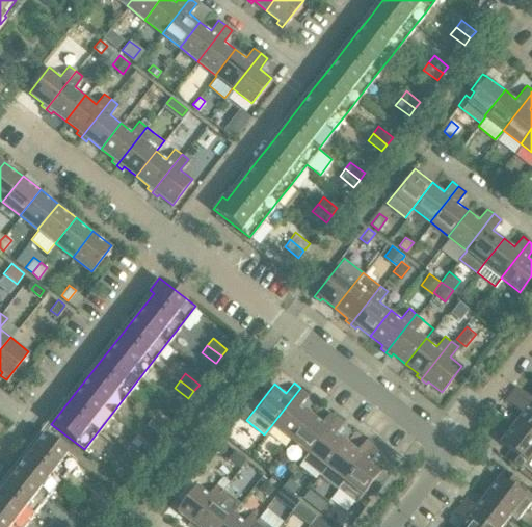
[(531,396),(515,384),(510,391),(531,406),(531,396)]
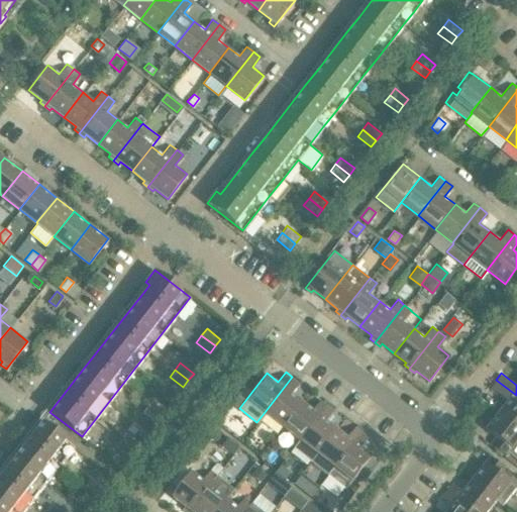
[(265,412),(282,425),(302,401),(291,392),(299,383),(292,377),(265,412)]
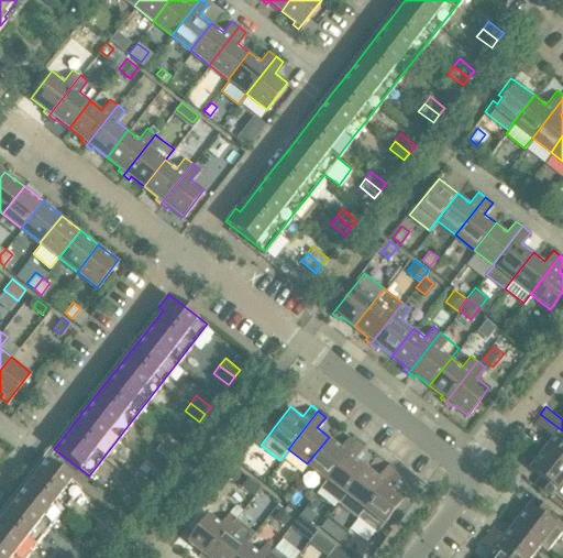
[(562,430),(540,414),(534,420),(552,435),(543,446),(562,461),(562,430)]
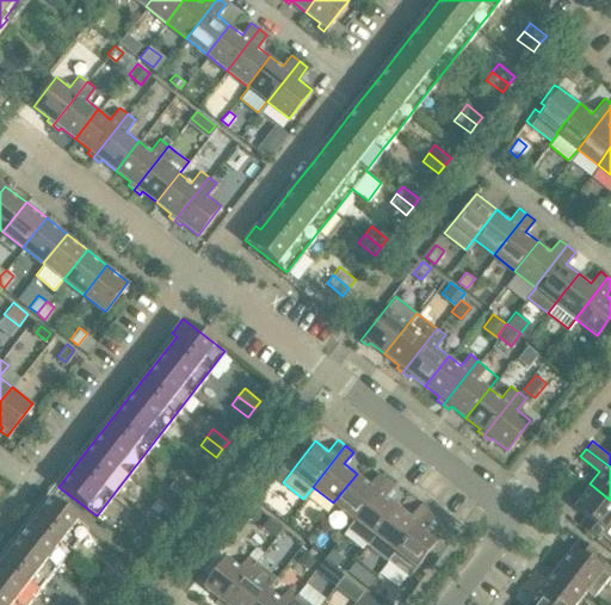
[(180,469),(174,477),(191,489),(197,482),(180,469)]
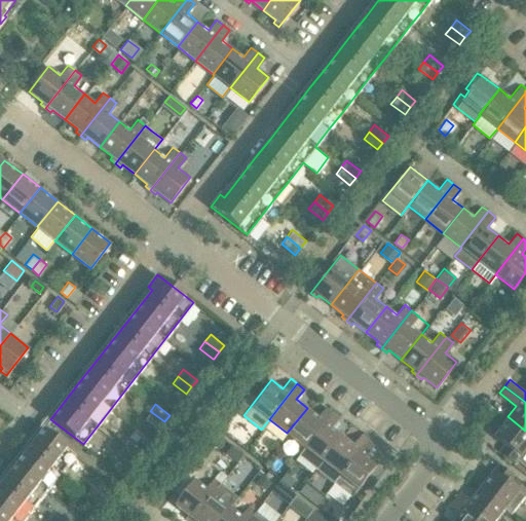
[(287,433),(305,447),(332,411),(326,406),(317,416),(307,408),(287,433)]
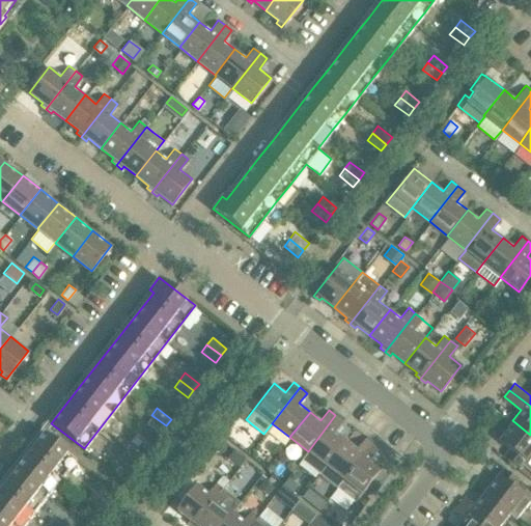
[(166,425),(151,415),(146,422),(160,433),(166,425)]
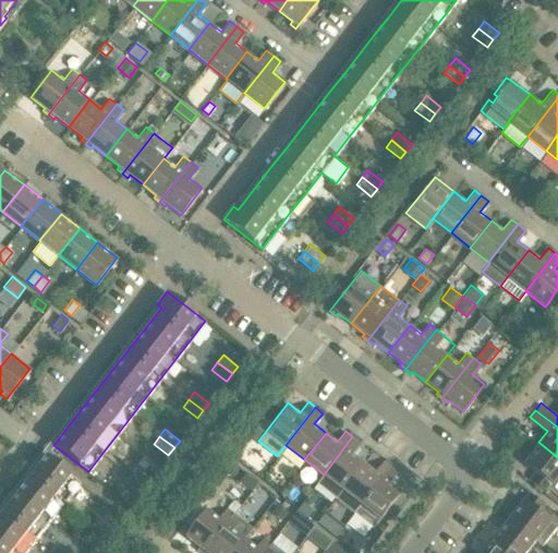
[(336,496),(341,489),(363,461),(351,453),(360,442),(352,436),(324,475),(317,482),(336,496)]
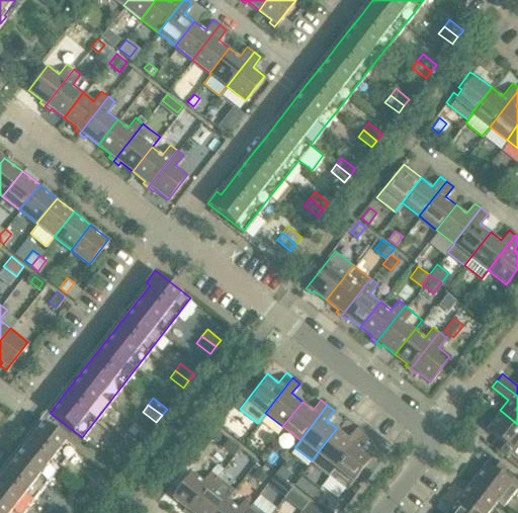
[(517,424),(500,410),(486,428),(497,436),(491,443),(506,454),(508,451),(517,458),(517,457),(517,424)]
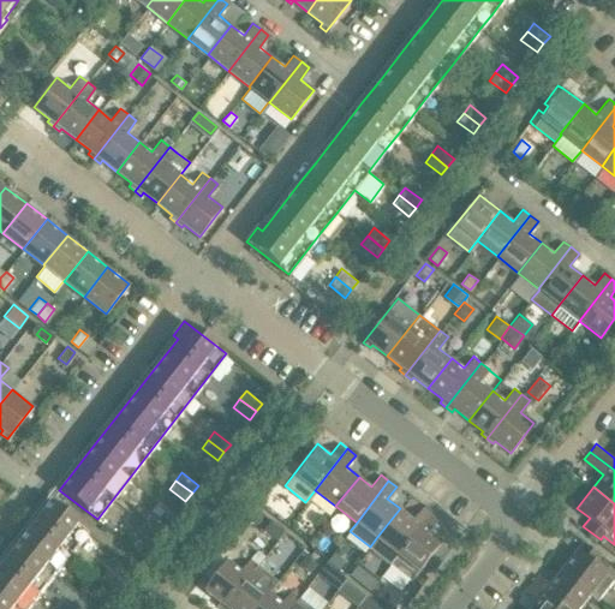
[(54,496),(0,565),(0,608),(25,608),(88,530),(65,512),(69,507),(54,496)]
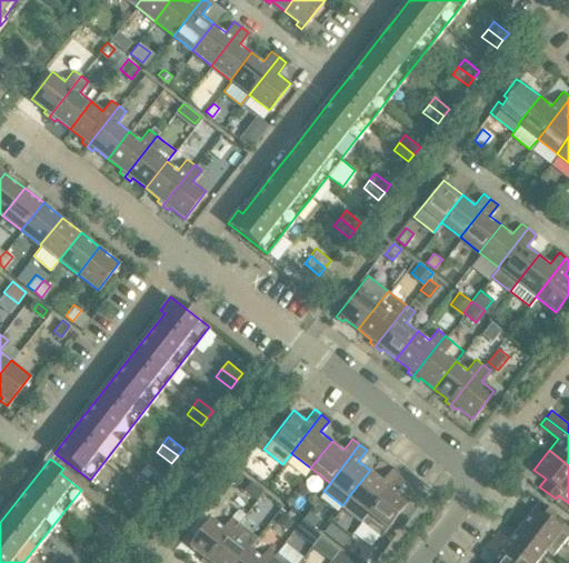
[(162,474),(145,460),(138,469),(148,476),(149,474),(157,481),(162,474)]
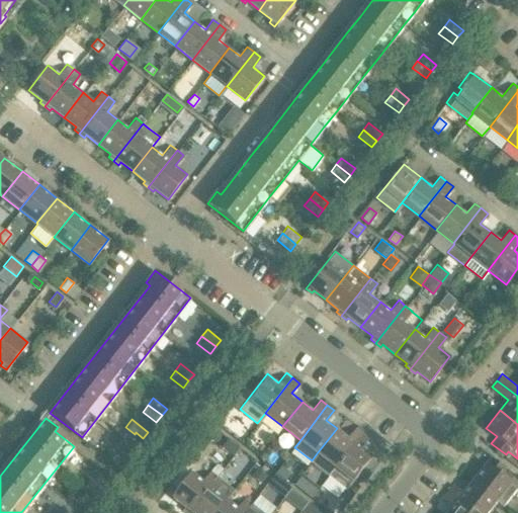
[(334,466),(361,432),(355,427),(347,436),(337,428),(317,453),(334,466)]
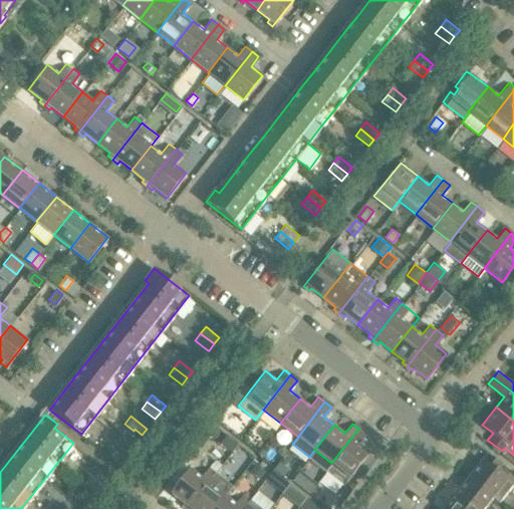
[(115,425),(112,429),(120,436),(134,446),(139,440),(125,429),(123,432),(115,425)]
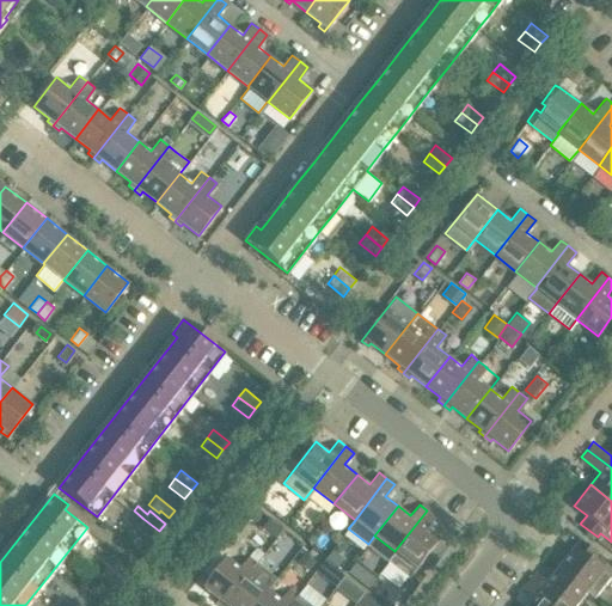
[(395,551),(387,559),(409,576),(410,575),(416,568),(439,538),(426,528),(435,516),(427,510),(395,551)]
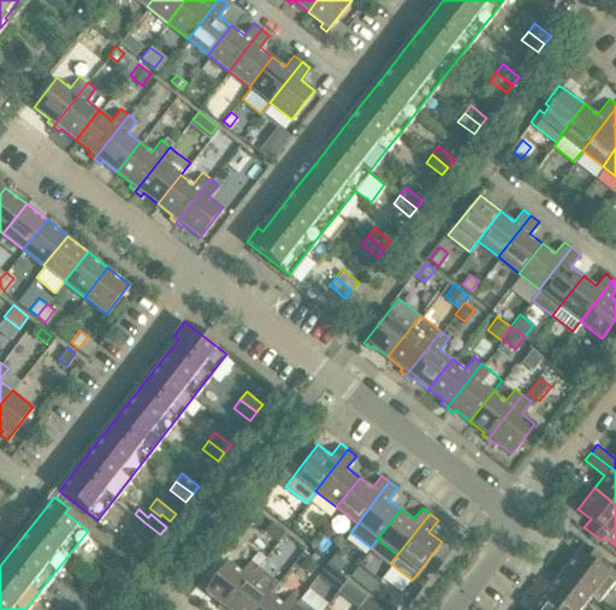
[(277,540),(284,531),(271,520),(264,529),(277,540)]
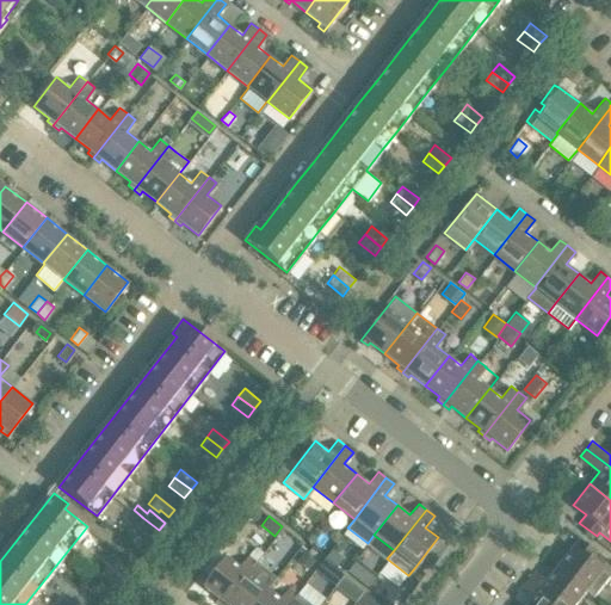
[(159,530),(143,518),(136,526),(153,538),(159,530)]
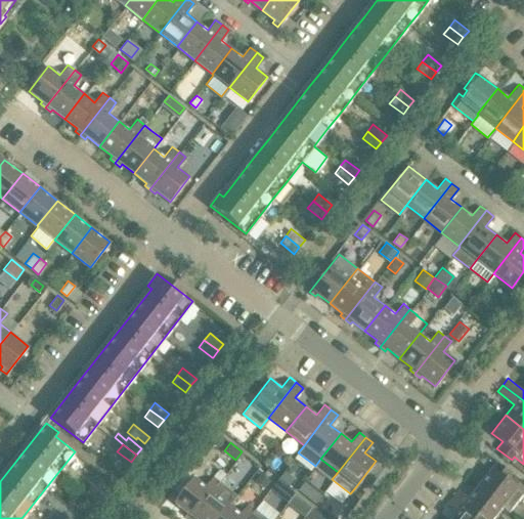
[(523,492),(516,487),(506,479),(511,473),(496,461),(476,486),(501,506),(509,511),(523,492)]
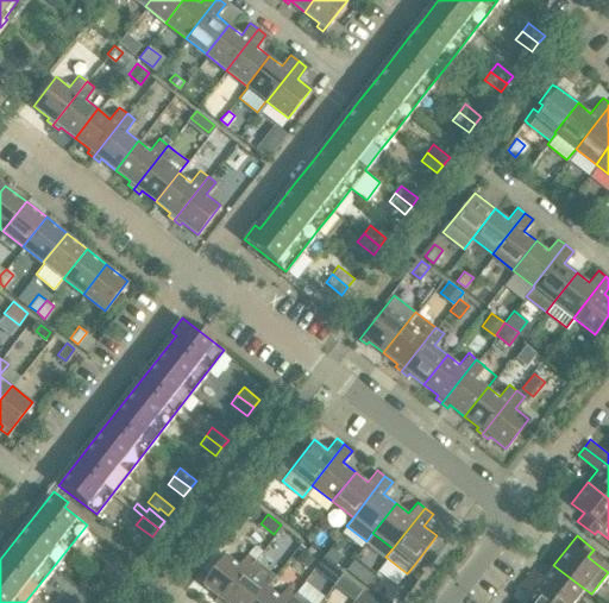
[(302,548),(297,557),(308,565),(314,558),(302,548)]
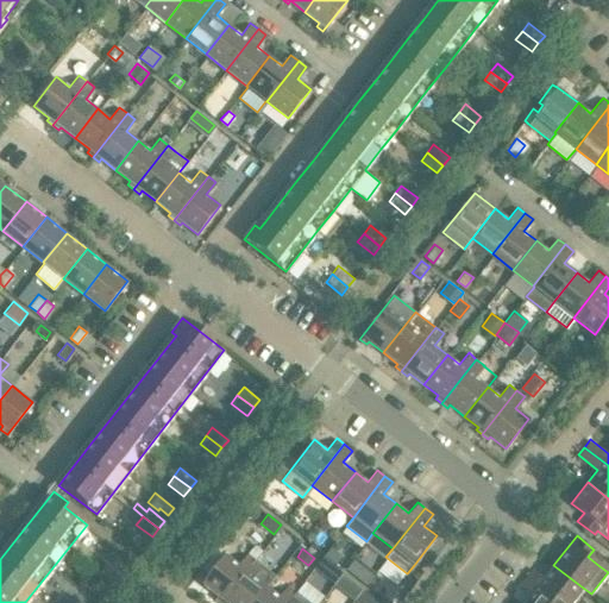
[(214,597),(220,602),(255,558),(246,552),(238,564),(225,553),(201,583),(217,595),(214,597)]
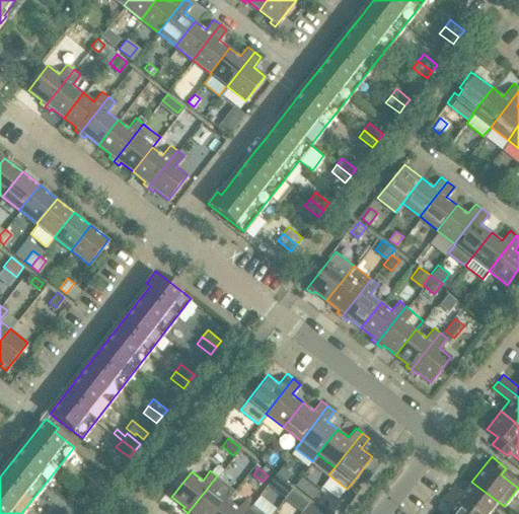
[(291,488),(290,484),(277,471),(268,483),(284,496),(291,488)]
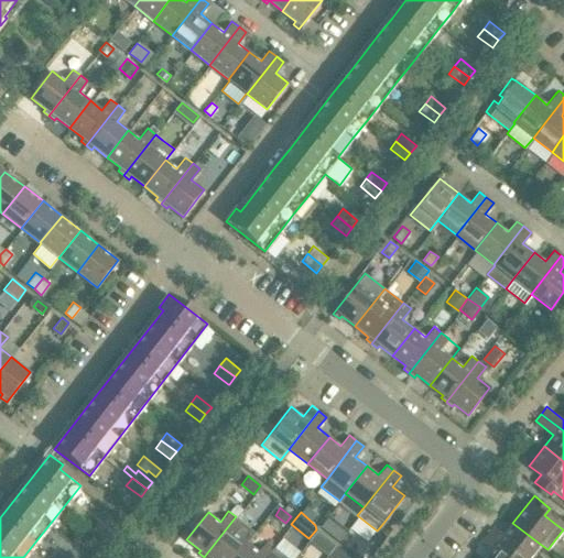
[(339,539),(348,528),(329,514),(321,525),(339,539)]
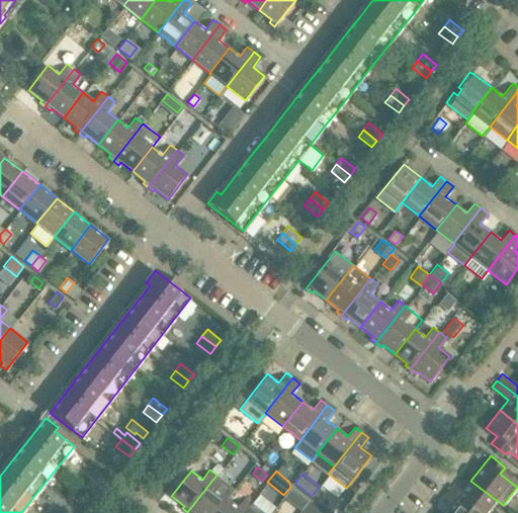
[(214,512),(227,498),(234,489),(217,475),(187,512),(214,512)]
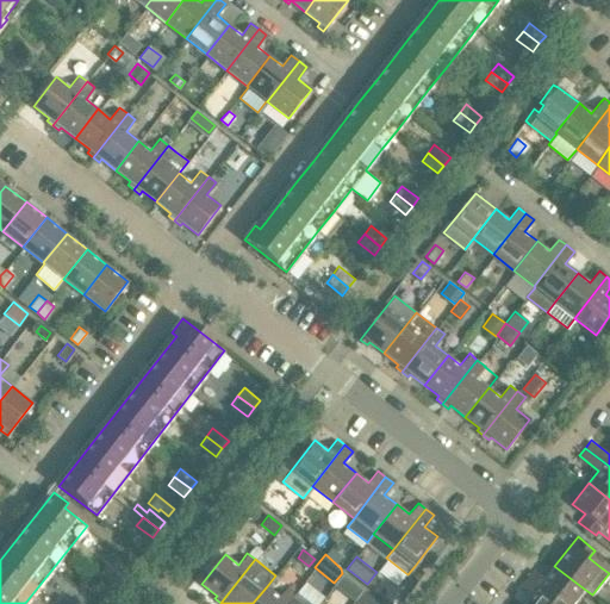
[(107,562),(100,571),(117,583),(123,576),(107,562)]
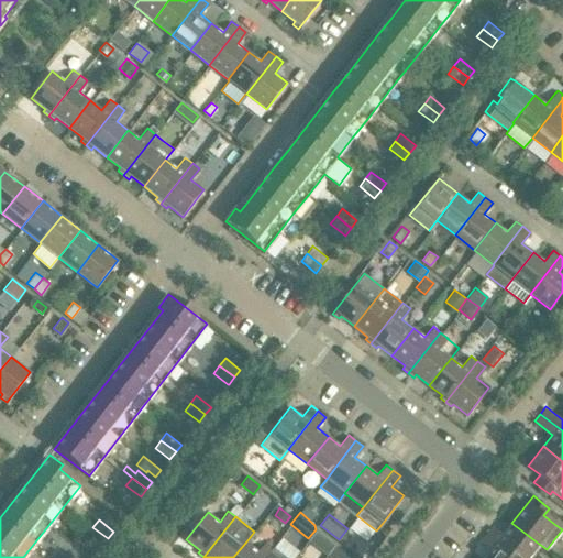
[(389,528),(383,523),(377,529),(385,535),(389,528)]
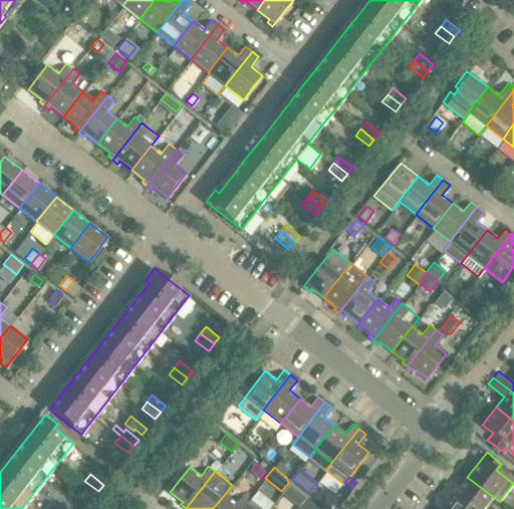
[(449,480),(444,486),(473,508),(482,508),(492,496),(467,477),(459,487),(449,480)]
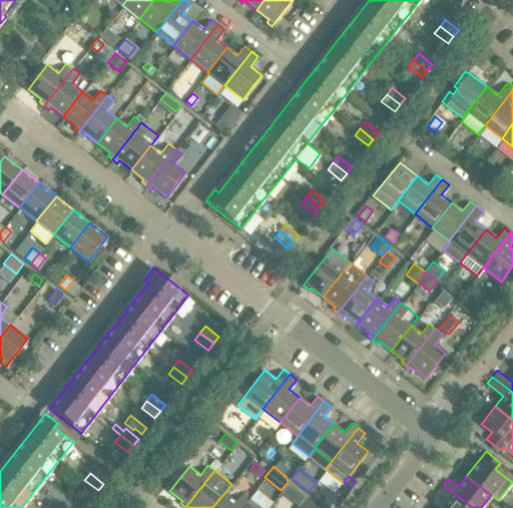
[(98,490),(84,480),(79,487),(93,497),(98,490)]
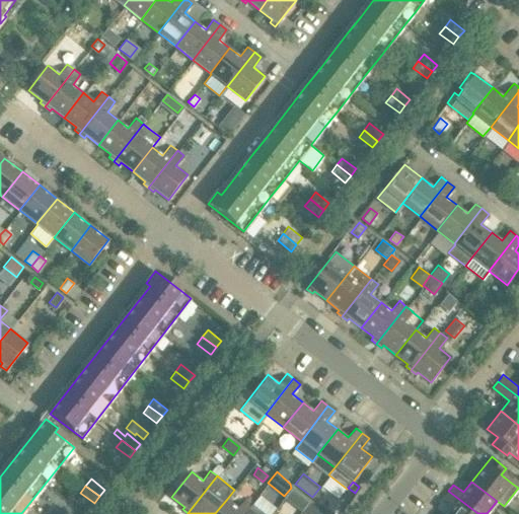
[(446,513),(477,513),(448,491),(443,498),(453,505),(446,513)]
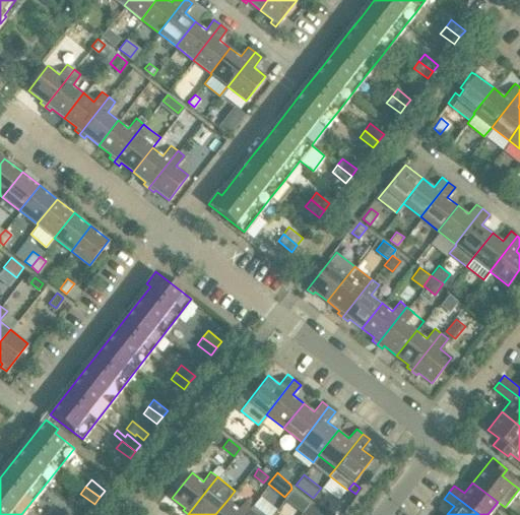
[(252,504),(243,514),(270,514),(276,508),(260,495),(253,504),(252,504)]
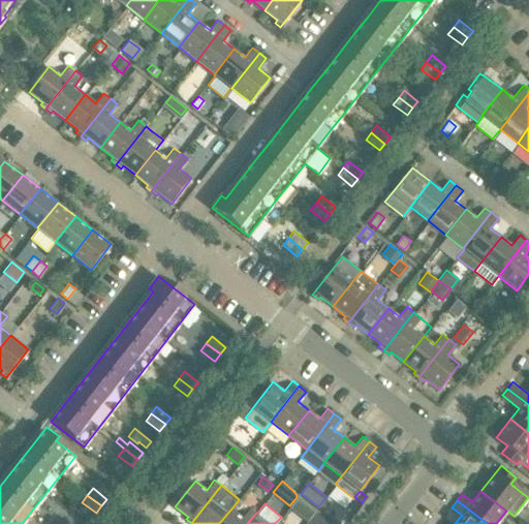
[(247,523),(256,513),(250,507),(242,517),(231,509),(219,523),(247,523)]
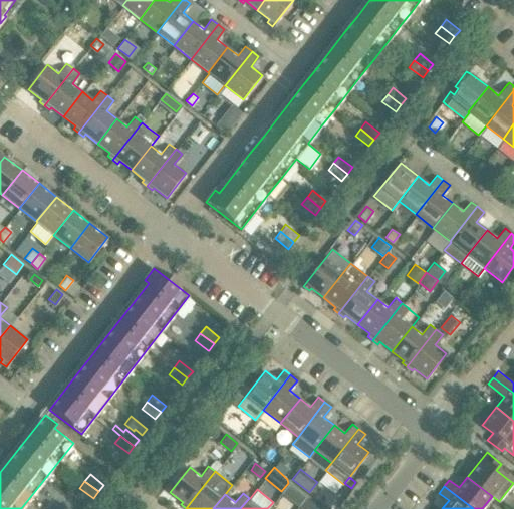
[(305,508),(308,508),(314,502),(310,499),(306,496),(299,504),(305,508)]
